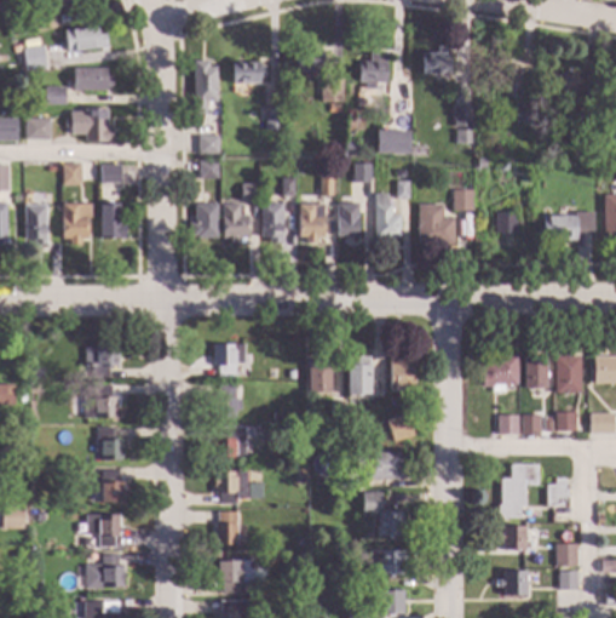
[(57,27),(36,32),(33,13),(52,9),(57,27)]
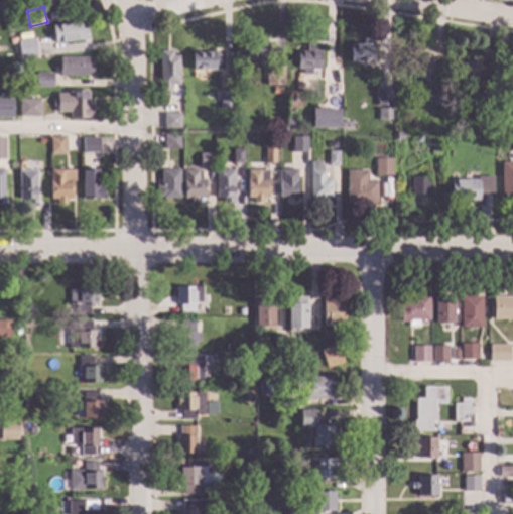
[(85,27),(90,26),(91,39),(57,42),(55,24),(84,21),(85,27)]
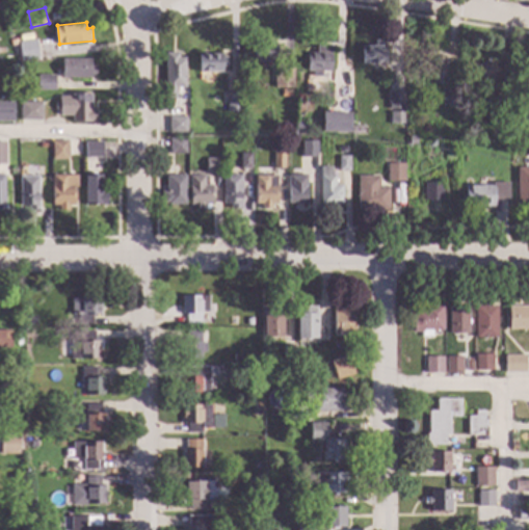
[(271,42),(280,42),(280,58),(271,58),(271,61),(262,61),(262,58),(254,58),(254,41),(260,41),(260,33),(271,33),(271,42)]
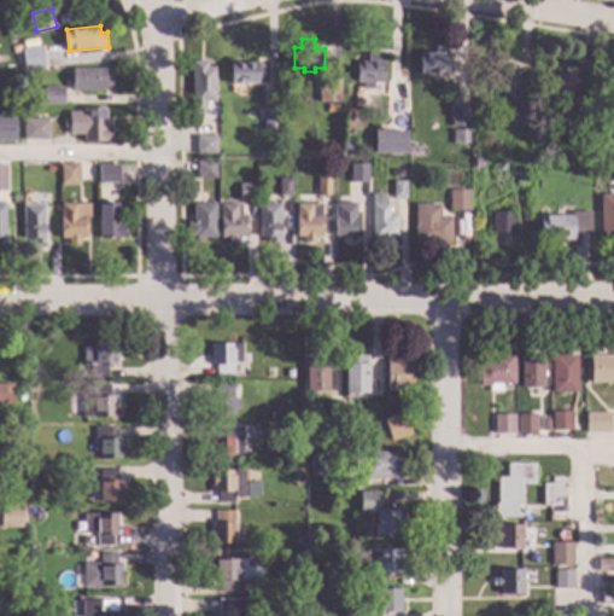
[(451,75),(434,75),(434,73),(421,73),(421,52),(438,52),(438,44),(450,44),(451,75)]
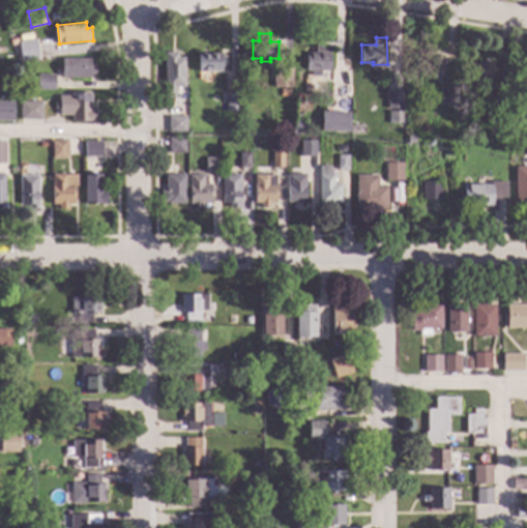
[(40,57),(23,59),(21,39),(38,38),(40,57)]
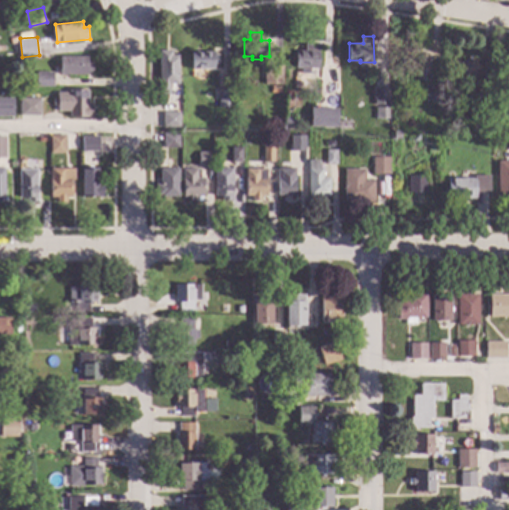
[(320,43),(319,67),(310,66),(310,72),(302,72),(302,66),(296,66),(297,49),(306,50),(306,42),(320,43)]
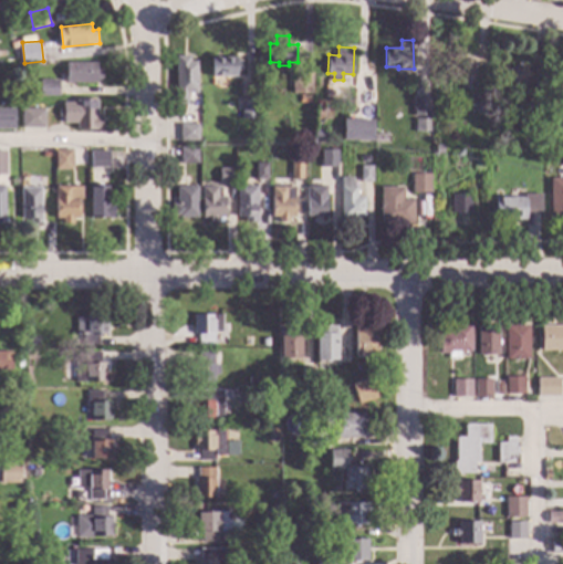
[(191,60),(199,60),(199,92),(190,92),(190,102),(178,103),(178,54),(191,54),(191,60)]
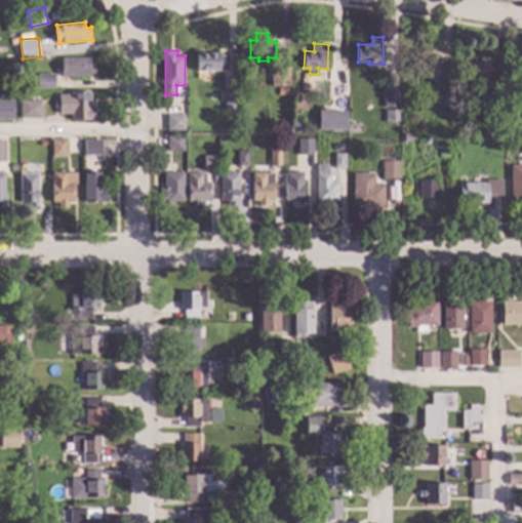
[(221,53),(226,53),(226,65),(221,65),(221,69),(198,69),(198,51),(221,51),(221,53)]
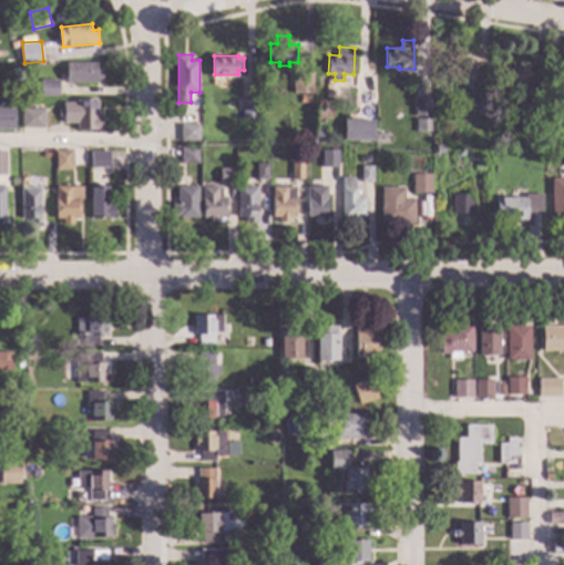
[(470,75),(460,75),(460,80),(454,80),(454,75),(444,75),(444,57),(470,57),(470,75)]
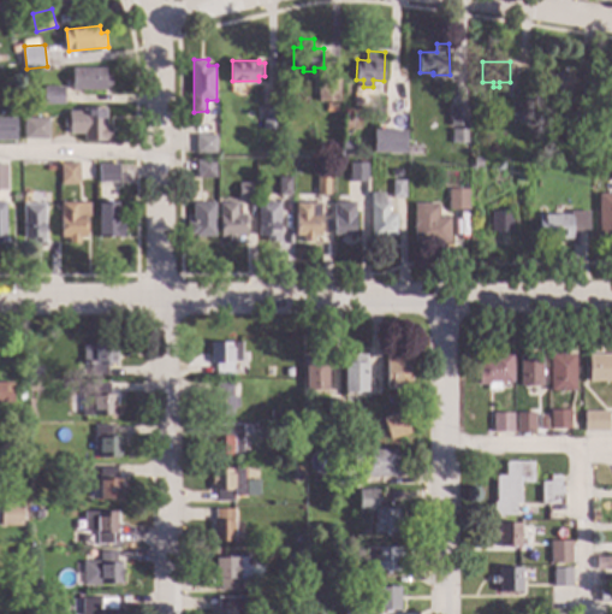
[(568,71),(575,71),(575,93),(539,93),(539,78),(546,78),(546,70),(559,70),(559,65),(568,65),(568,71)]
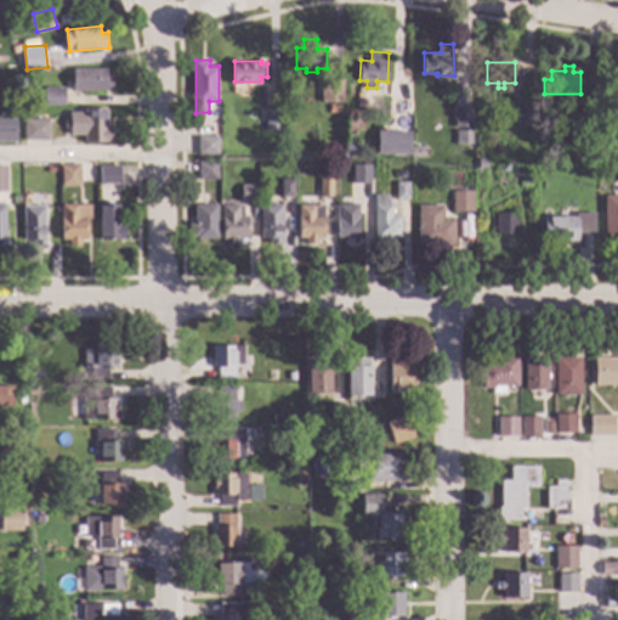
[(109,74),(115,74),(115,88),(75,89),(75,67),(109,67),(109,74)]
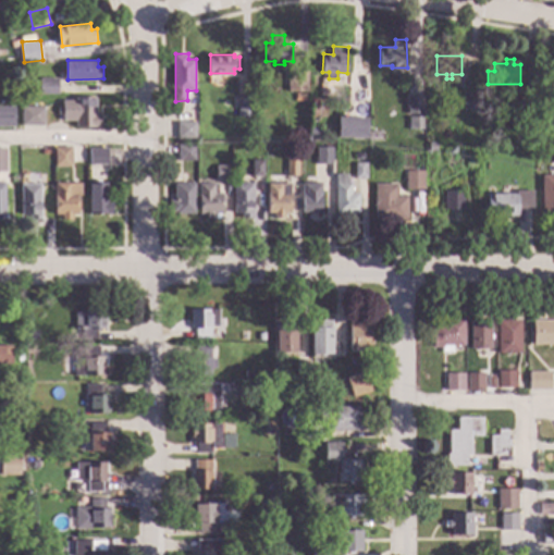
[(309,89),(290,89),(288,71),(309,70),(309,89)]
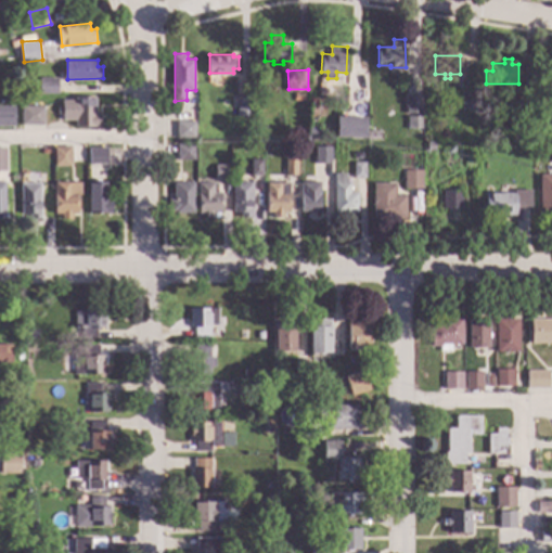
[(60,77),(60,92),(41,92),(41,76),(60,77)]
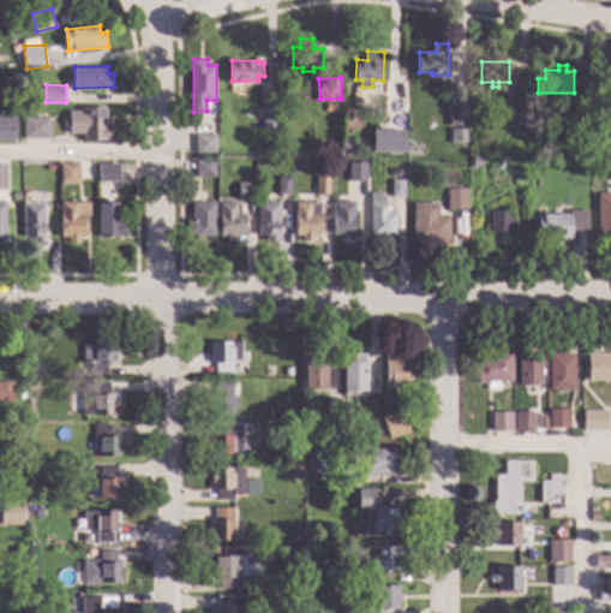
[(399,112),(387,112),(385,94),(399,94),(399,112)]
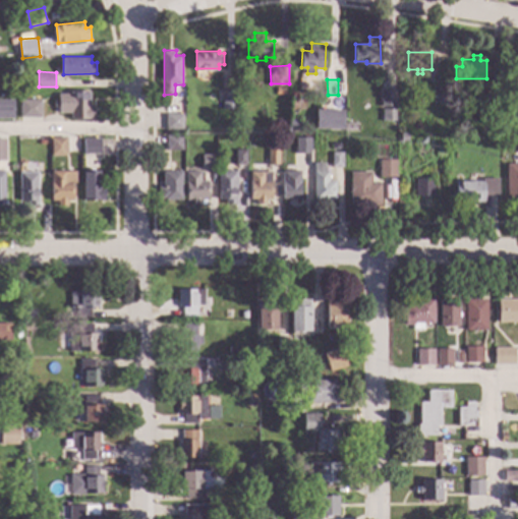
[(503,100),(487,100),(487,83),(503,82),(503,100)]
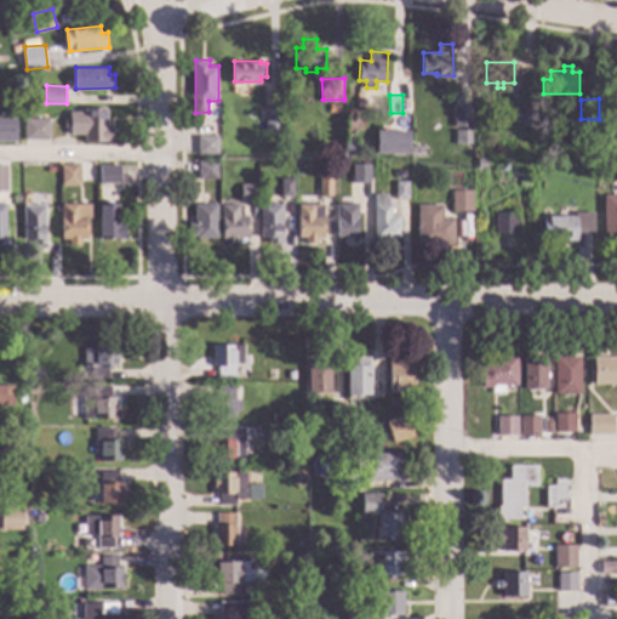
[(474,124),(456,125),(456,104),(473,104),(474,124)]
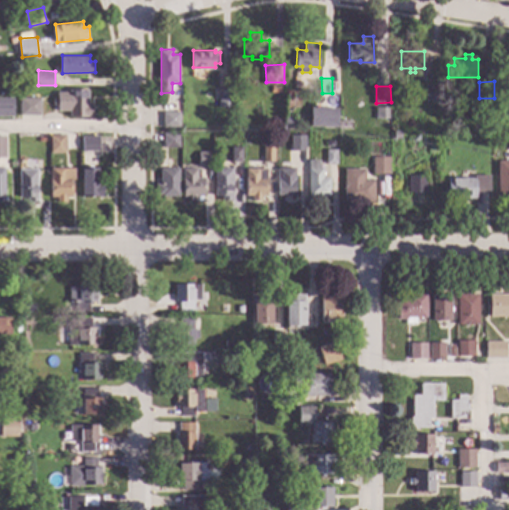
[(90,104),(94,104),(94,116),(71,117),(71,110),(60,110),(59,104),(54,104),(54,97),(59,97),(59,90),(72,90),(72,87),(90,87),(90,104)]
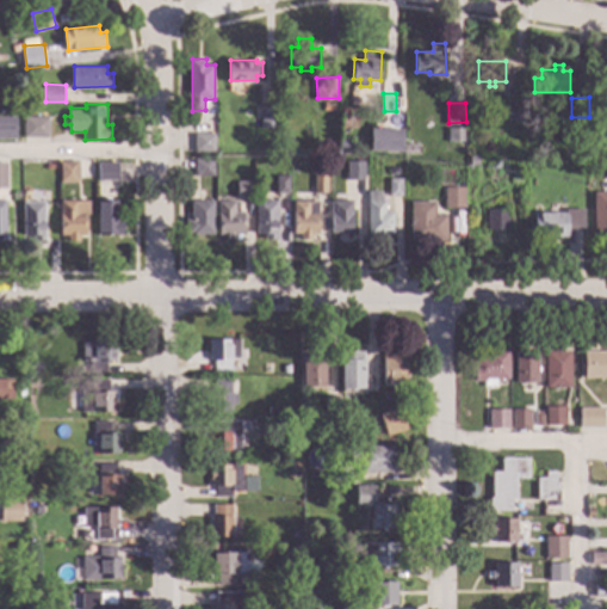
[(278,127),(264,127),(264,105),(277,106),(278,106),(278,127)]
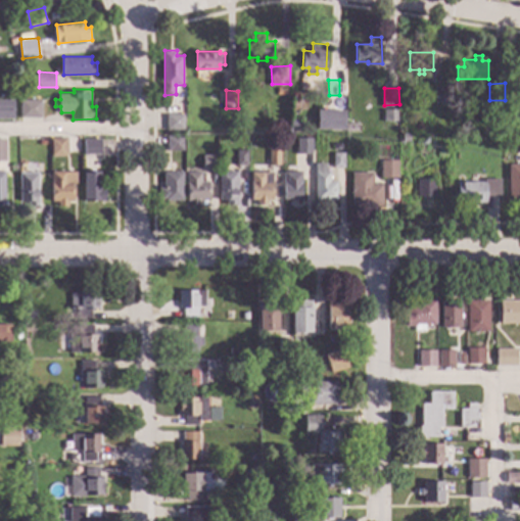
[(444,104),(436,104),(436,95),(444,95),(444,104)]
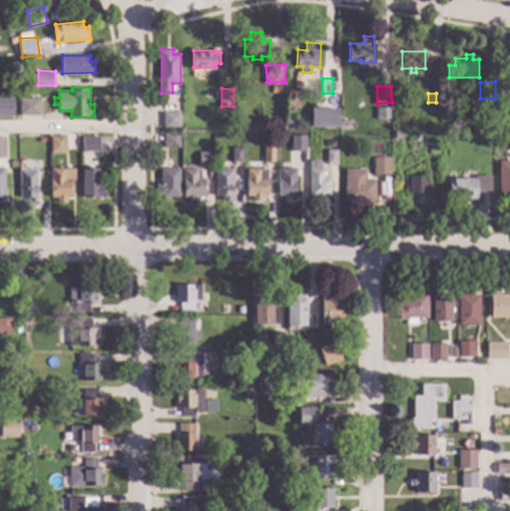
[(42,114),(22,114),(22,95),(42,95),(42,114)]
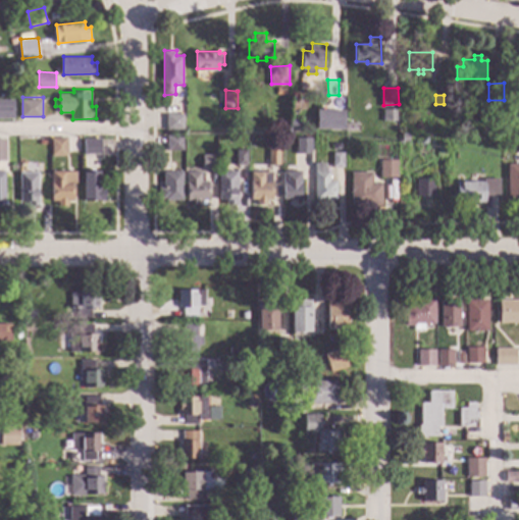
[(16,117),(0,117),(0,99),(16,99),(16,117)]
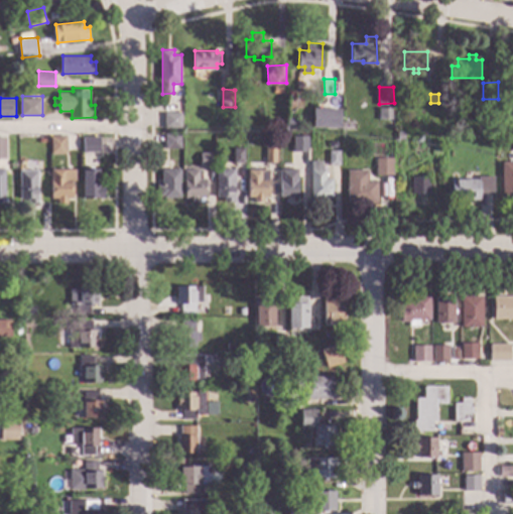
[(498,112),(488,112),(488,102),(498,102),(498,112)]
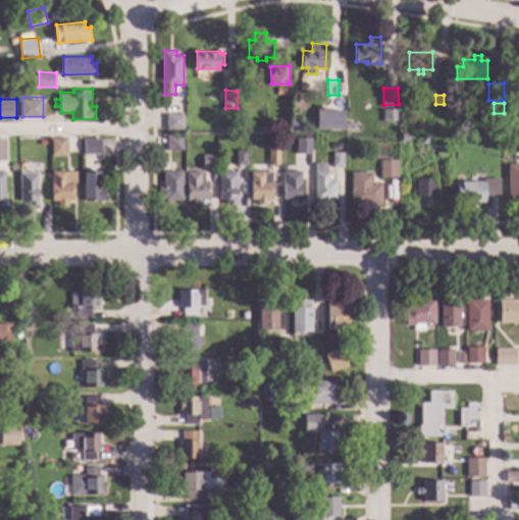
[(183,111),(186,111),(186,128),(167,130),(167,112),(168,106),(183,106),(183,111)]
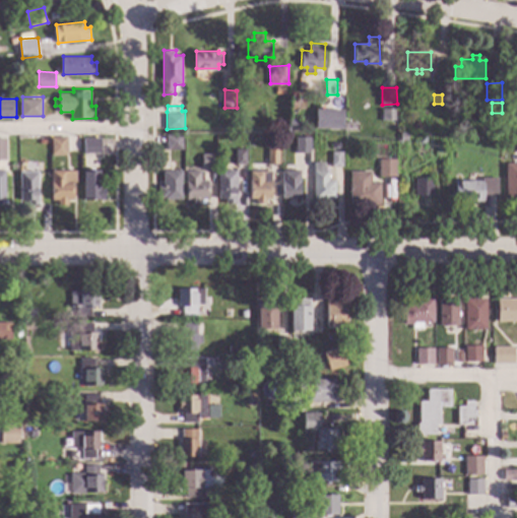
[(395,120),(383,120),(383,108),(395,108),(395,120)]
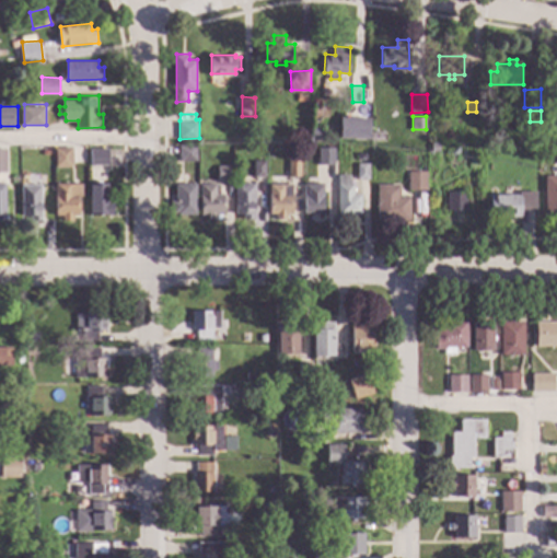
[(341,138),(371,139),(371,118),(341,117),(341,138)]
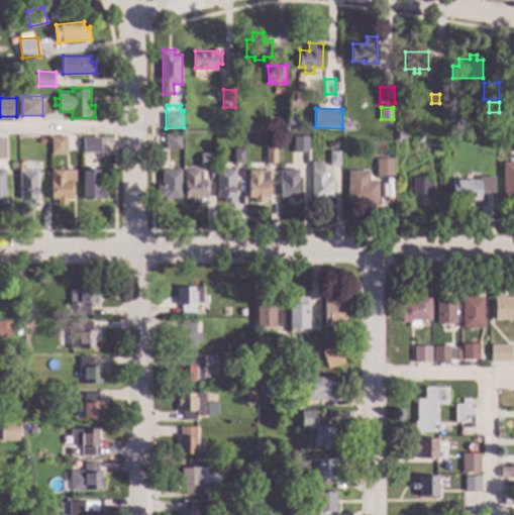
[(354,128),(342,129),(342,119),(354,119),(354,128)]
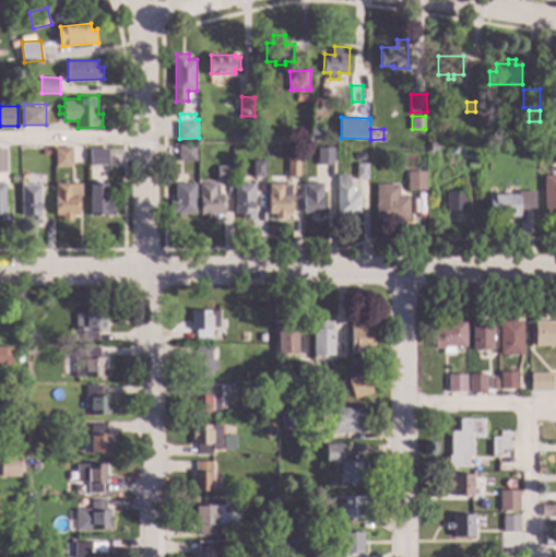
[(198,158),(181,160),(180,144),(198,144),(198,158)]
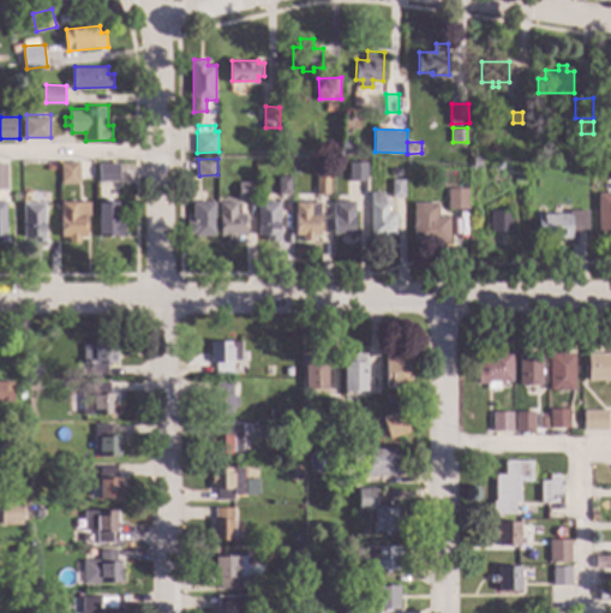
[(82,183),(64,183),(64,160),(82,160),(82,183)]
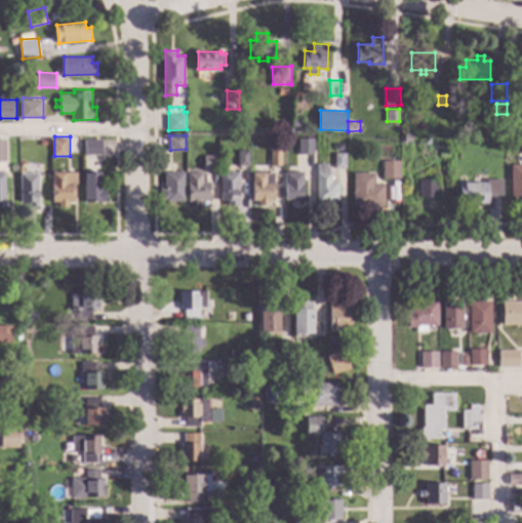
[(104,154),(86,154),(86,137),(104,137),(104,154)]
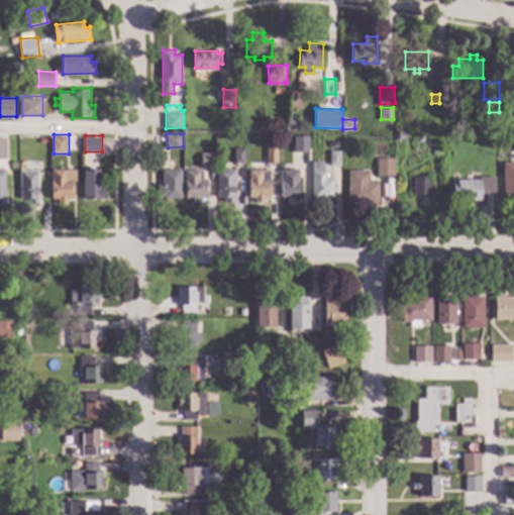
[(309,150),(295,150),(296,135),(310,135),(309,150)]
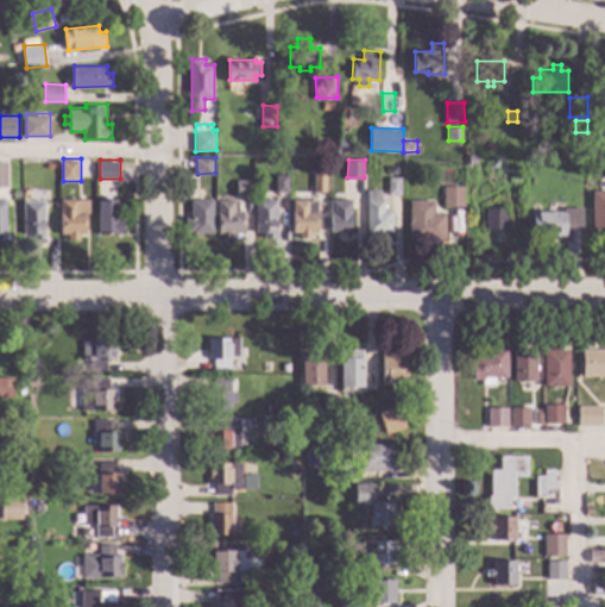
[(10,161),(0,161),(0,187),(10,187),(10,161)]
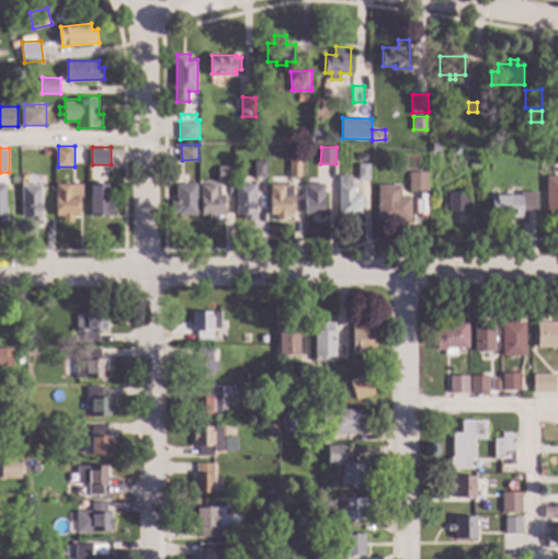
[(302,175),(291,175),(291,158),(303,159),(302,175)]
